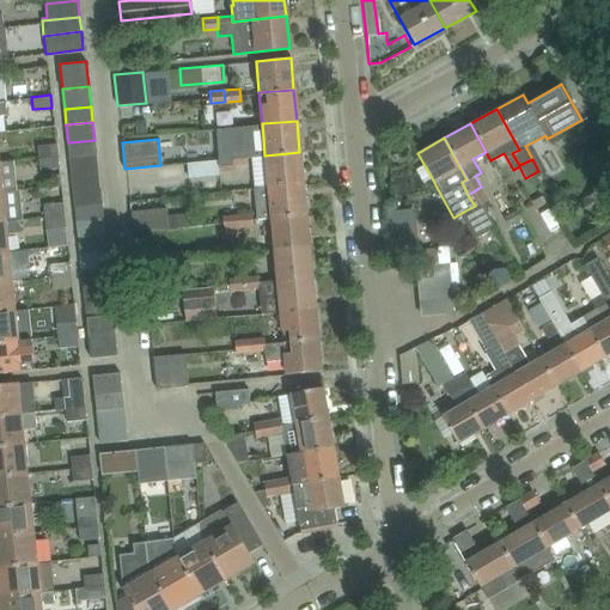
[(69,158),(96,156),(95,140),(68,142),(69,158)]
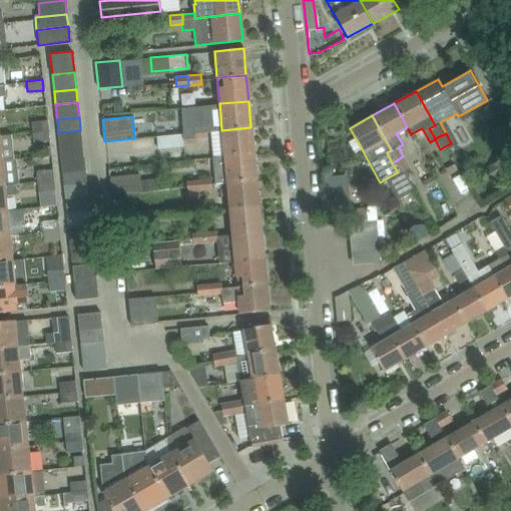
[(30,121),(31,131),(47,129),(46,119),(30,121)]
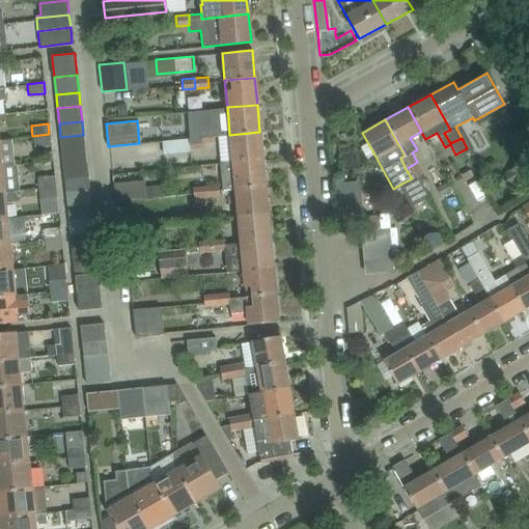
[(199,132),(200,142),(203,142),(214,141),(213,131),(199,132)]
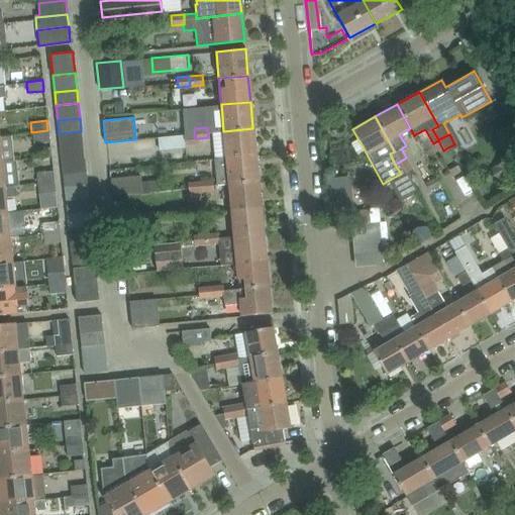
[(195,138),(194,128),(183,129),(183,135),(184,139),(195,138)]
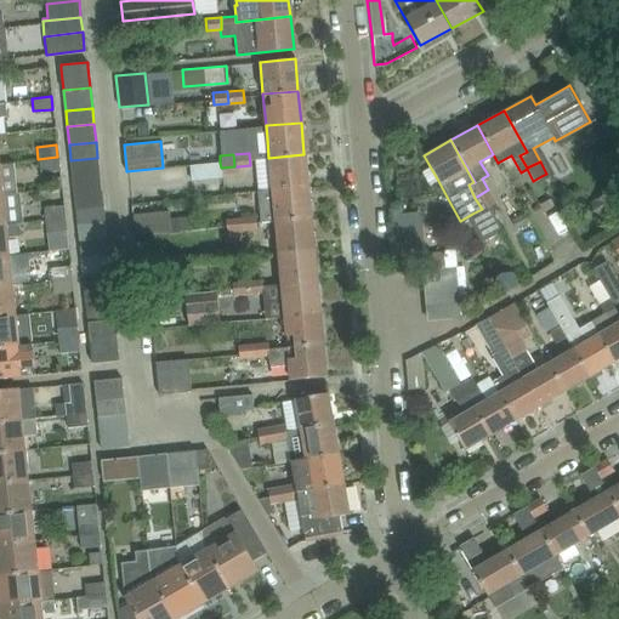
[(268,158),(253,159),(256,191),(307,186),(304,154),(268,158)]
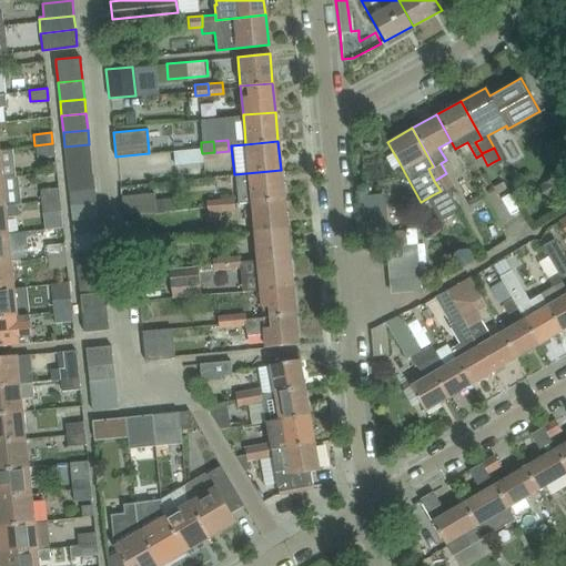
[(52,143),(34,145),(36,157),(53,154),(52,143)]
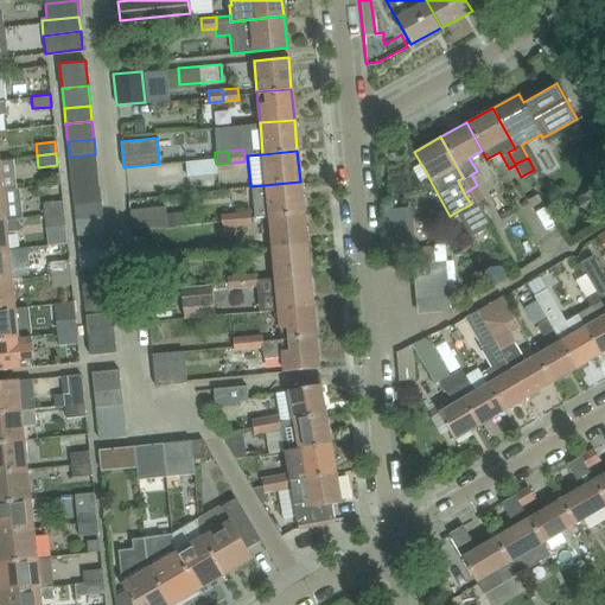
[(69,157),(71,173),(96,171),(95,154),(69,157)]
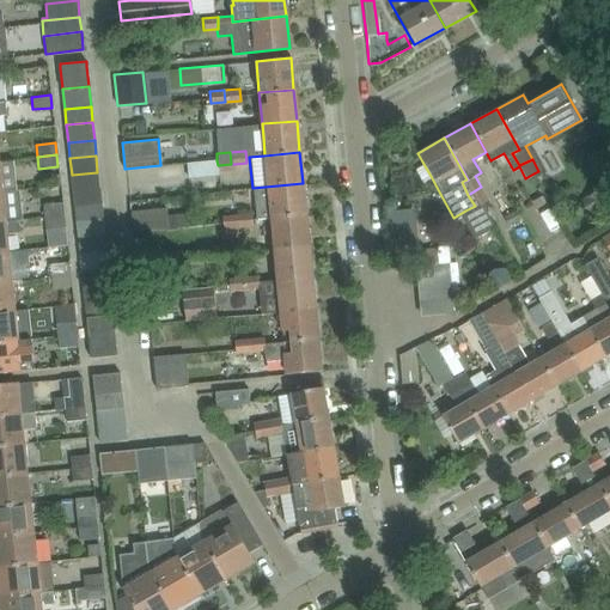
[(99,188),(97,172),(72,175),(73,189),(99,188)]
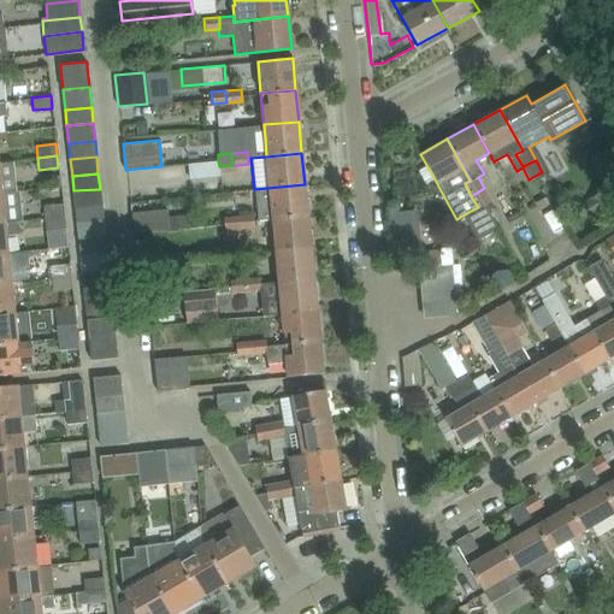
[(548,195),(537,175),(529,179),(523,183),(533,204),(548,195)]
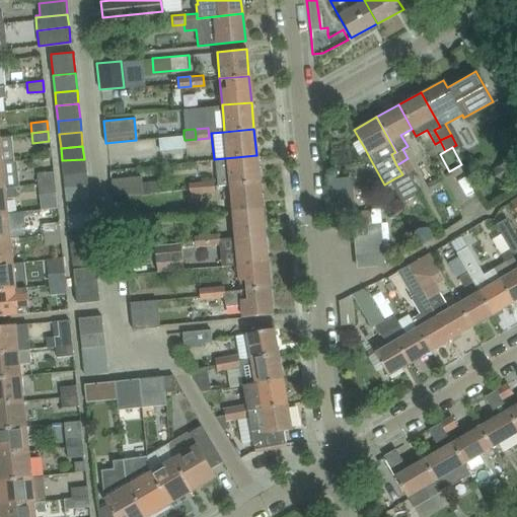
[(256,155),(214,159),(216,186),(229,185),(259,181),(256,155)]
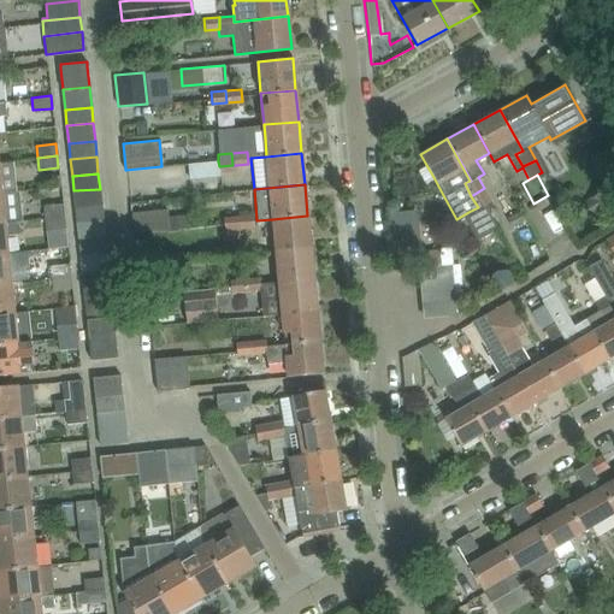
[(485,205),(491,201),(484,188),(471,196),(478,207),(468,212),(483,237),(499,229),(485,205)]
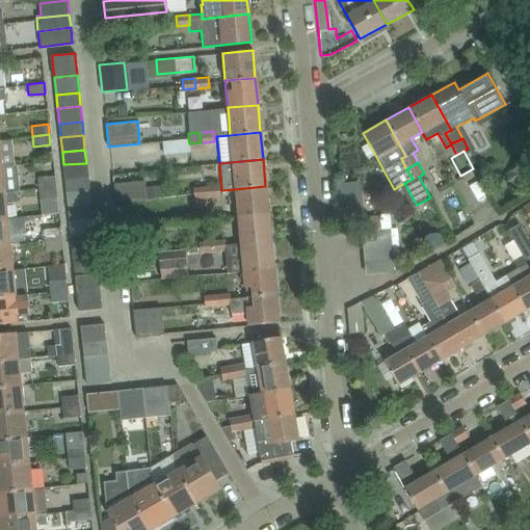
[(87,177),(86,163),(63,164),(64,179),(87,177)]
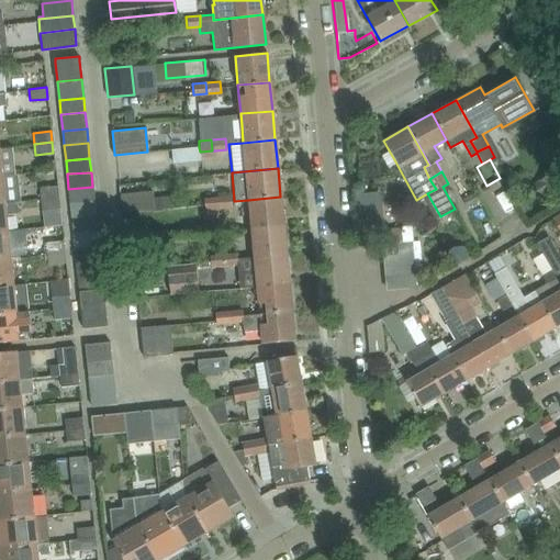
[(40,187),(41,199),(58,197),(57,185),(40,187)]
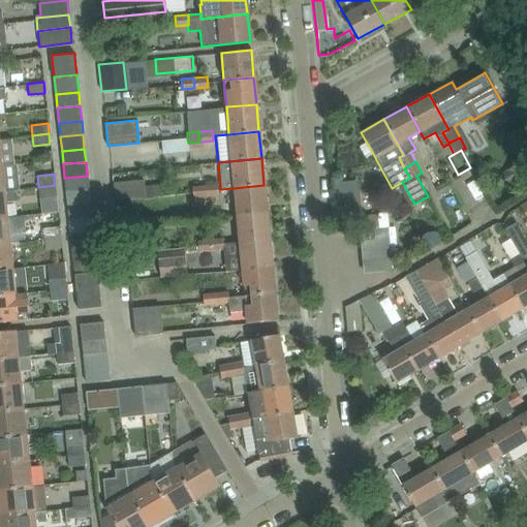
[(89,189),(87,176),(64,178),(66,191),(89,189)]
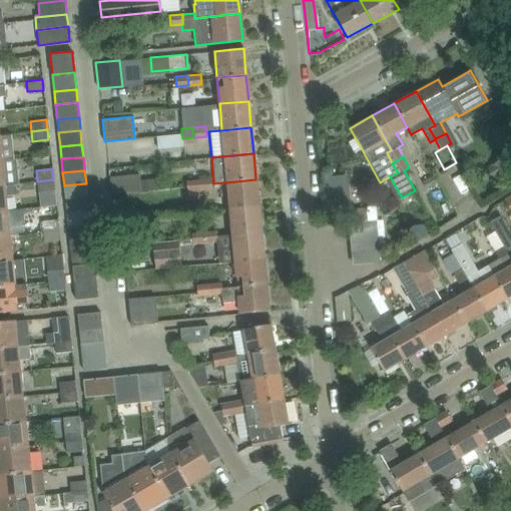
[(432,172),(421,178),(425,186),(437,180),(432,172)]
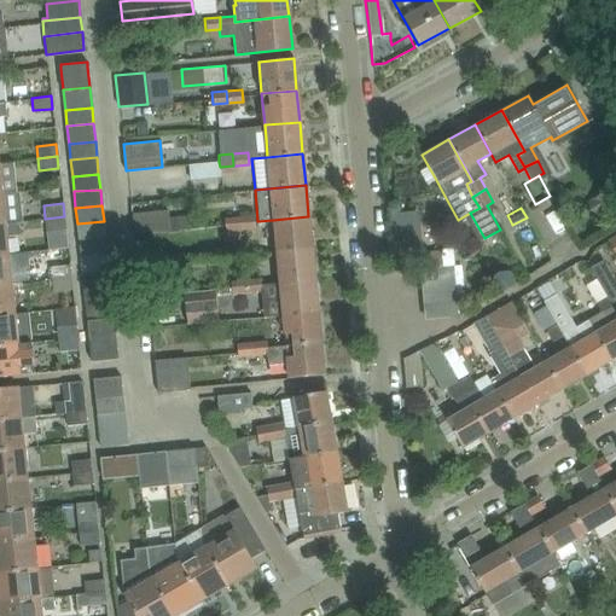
[(169,210),(133,214),(135,233),(170,230),(169,210)]
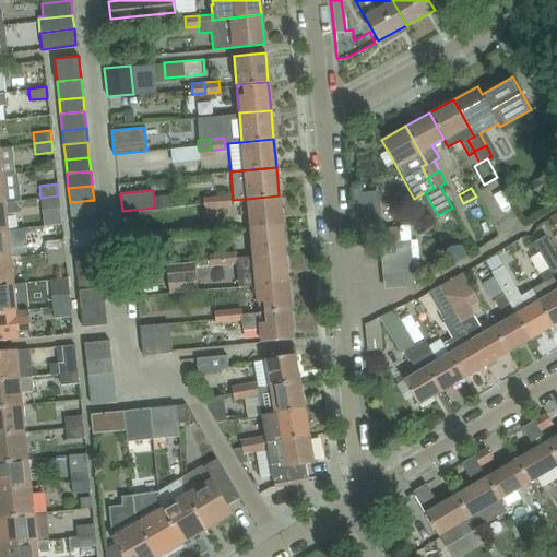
[(229,194),(215,196),(216,206),(230,205),(229,194)]
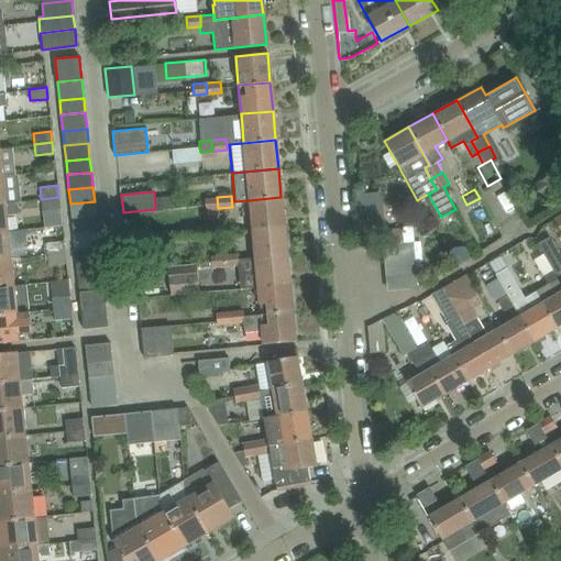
[(58,197),(41,199),(42,210),(59,208),(58,197)]
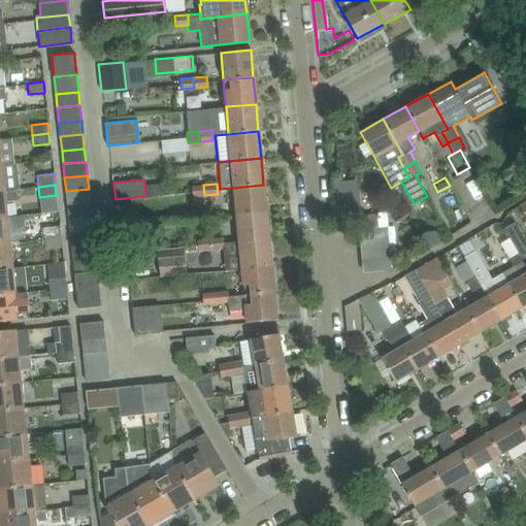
[(203,185),(192,186),(191,186),(192,196),(204,195),(203,185)]
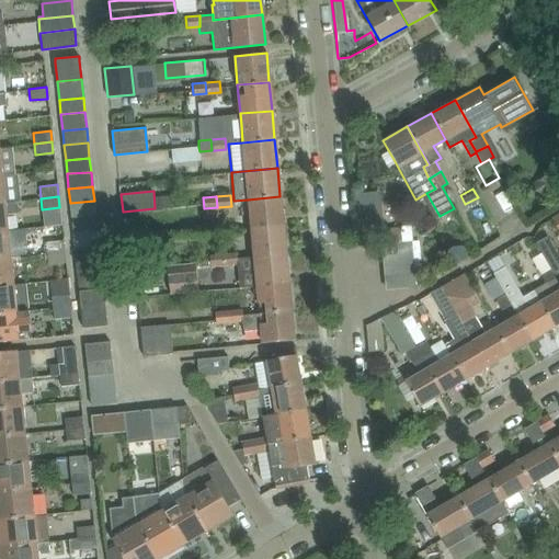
[(248,200),(251,227),(283,225),(280,196),(248,200)]
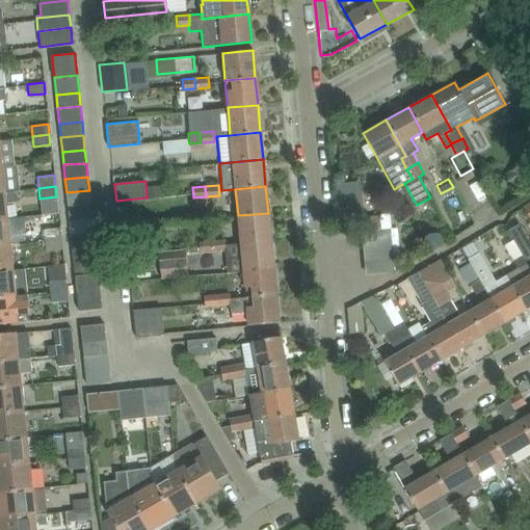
[(0,218),(6,217),(8,217),(6,204),(18,203),(17,190),(5,191),(0,191),(0,218)]
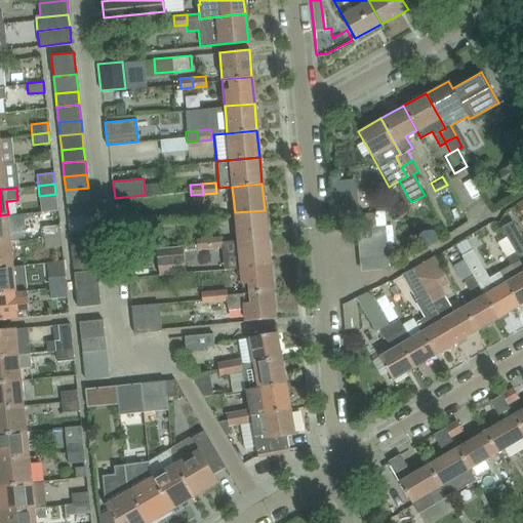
[(66,190),(67,204),(89,202),(88,188),(66,190)]
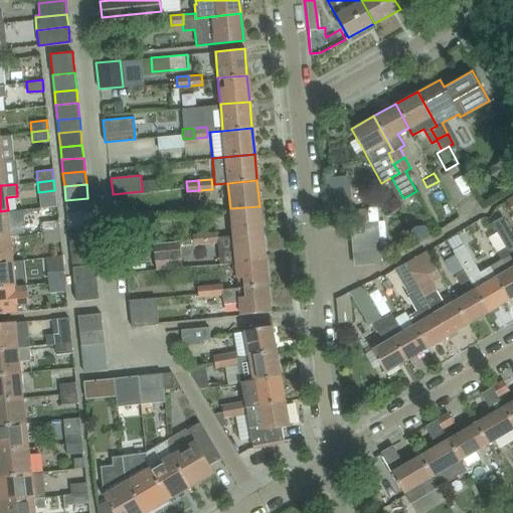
[(90,212),(88,198),(65,200),(67,214),(90,212)]
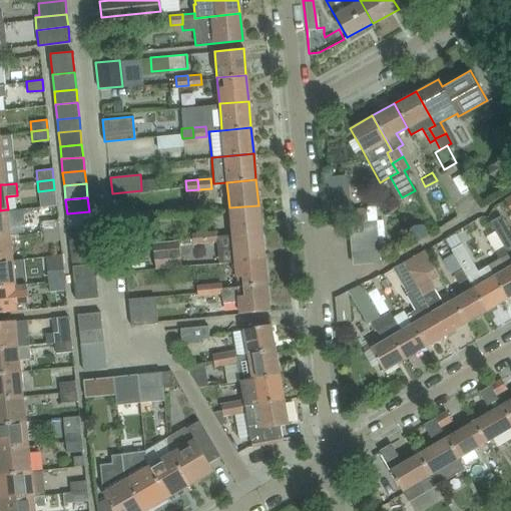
[(229,207),(231,234),(261,231),(259,205),(229,207)]
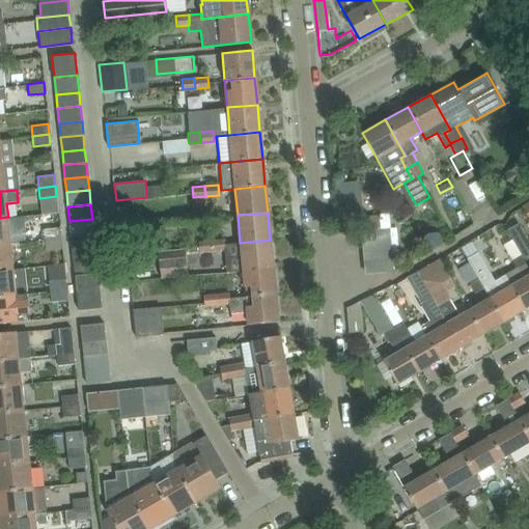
[(6,217),(0,218),(0,244),(11,243),(9,229),(8,217),(6,217)]
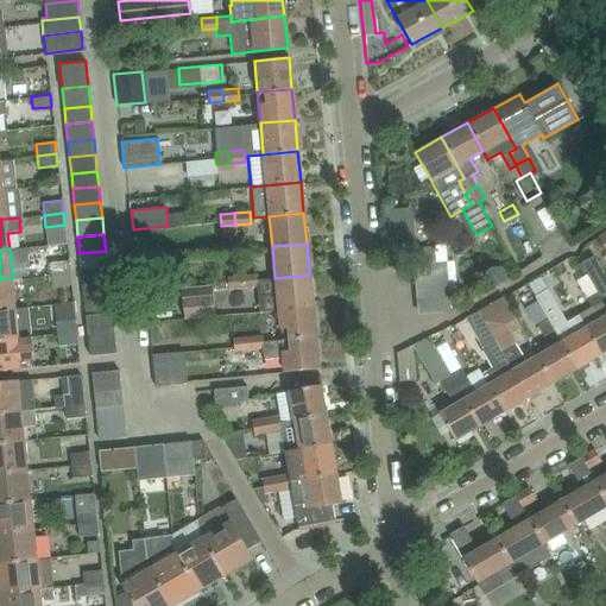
[(107,266),(106,251),(80,253),(81,269),(107,266)]
